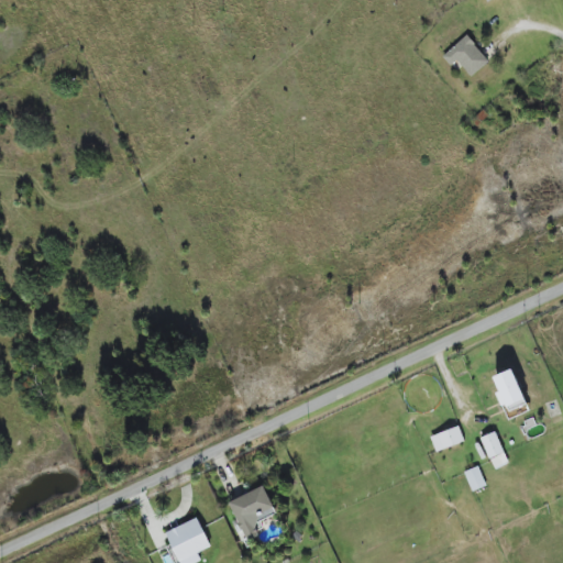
[(451,66),(459,61),(472,77),(489,62),(468,35),(443,56),(451,66)]
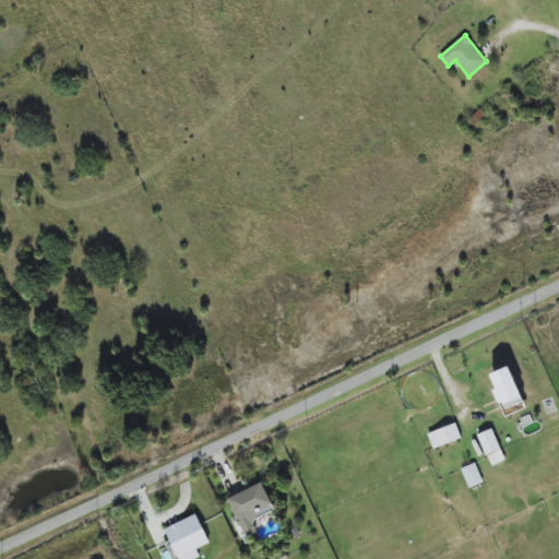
[(491,375),(497,389),(494,390),(506,417),(527,408),(510,367),(491,375)]
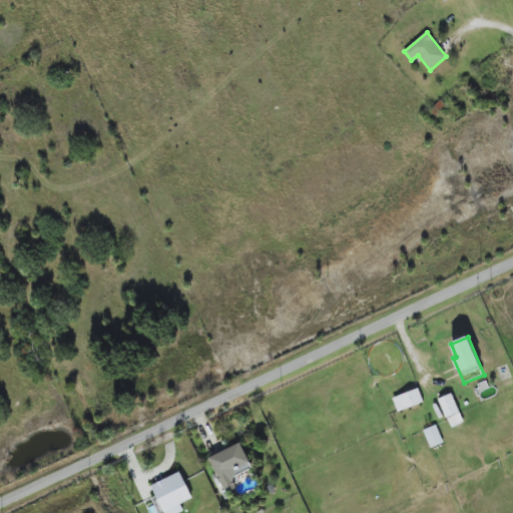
[(424,402),(419,389),(393,399),(398,413),(424,402)]
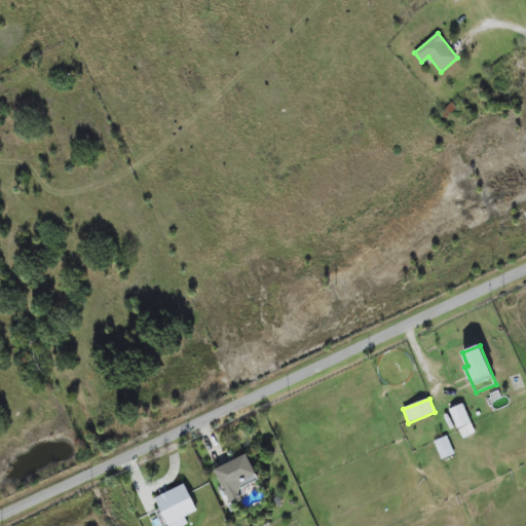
[(476,433),(462,404),(449,410),(463,439),(476,433)]
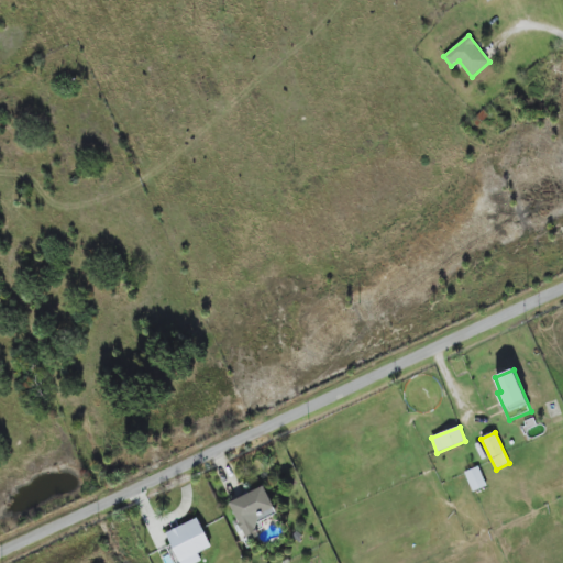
[(465,473),(473,492),(487,486),(478,466),(465,473)]
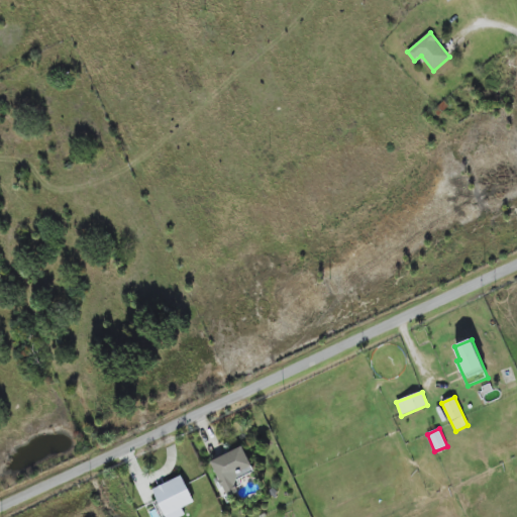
[(239,489),(235,481),(254,473),(243,447),(211,461),(226,495),(239,489)]
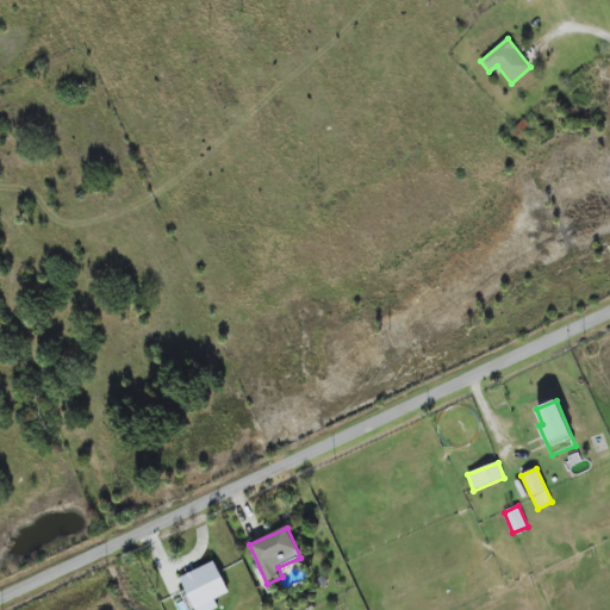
[(181,577),(194,609),(230,593),(216,561),(181,577)]
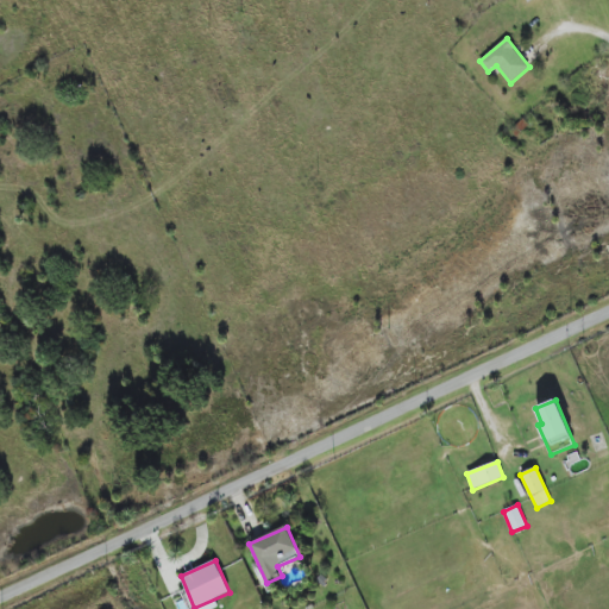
All buildings are outlined.
